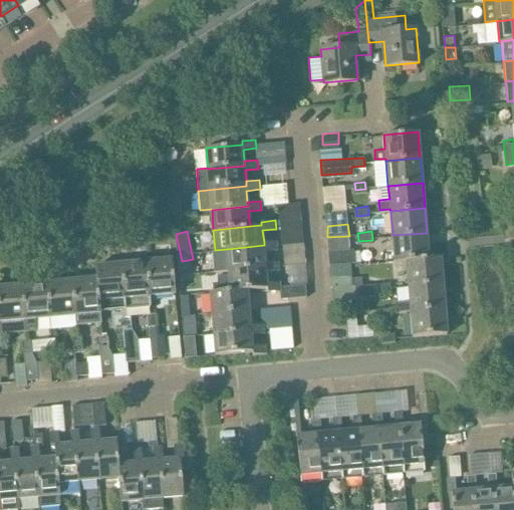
[(429,257),(427,233),(393,235),(394,249),(386,250),(387,261),(395,260),(395,262),(406,261),(406,259),(429,257)]
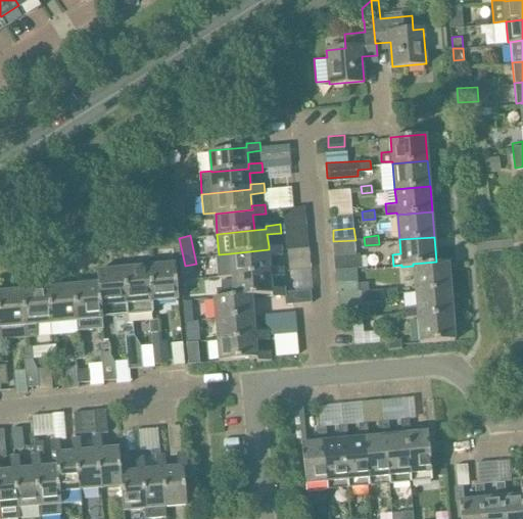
[(219,254),(217,254),(219,275),(233,274),(271,270),(270,267),(269,255),(282,254),(282,252),(282,245),(269,246),(269,249),(231,253),(219,254)]
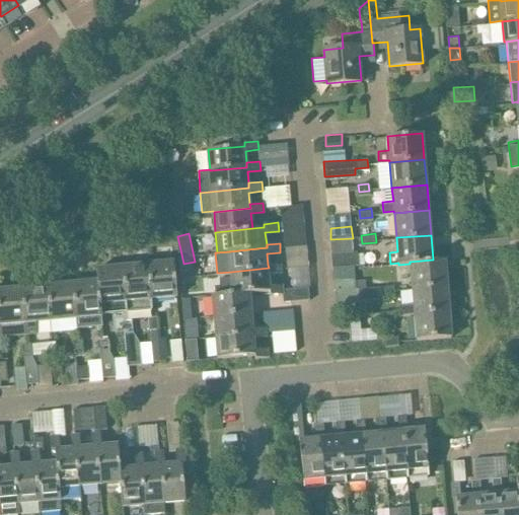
[(359,265),(358,250),(331,251),(332,267),(359,265)]
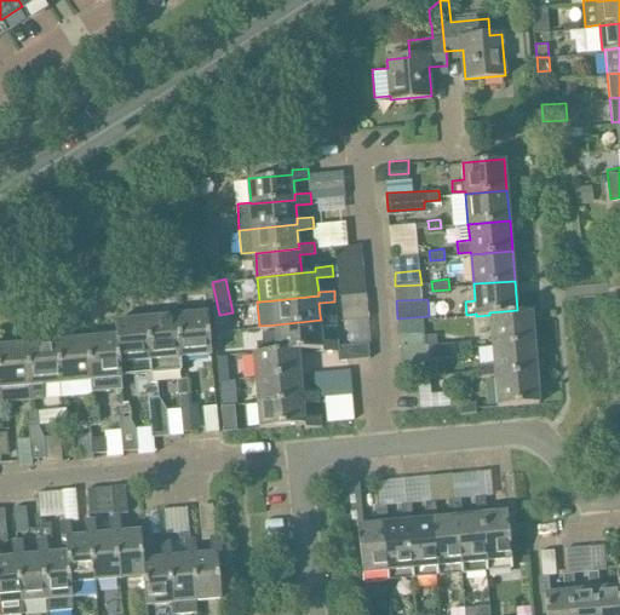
[(489,315),(492,343),(534,339),(532,309),(517,310),(489,312),(489,315)]
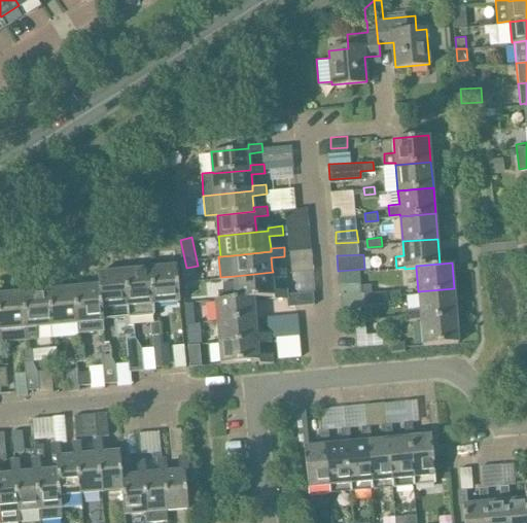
[(177,265),(150,268),(153,303),(180,301),(177,265)]
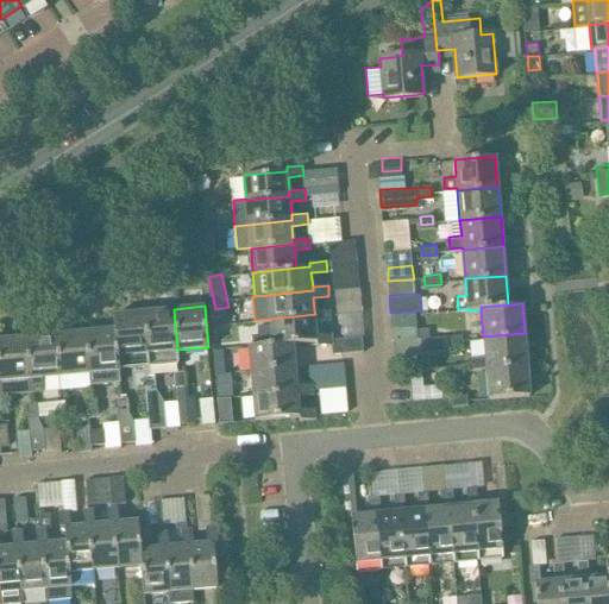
[(149,363),(144,312),(143,312),(142,307),(126,308),(127,313),(113,314),(114,329),(117,328),(119,366),(149,363)]
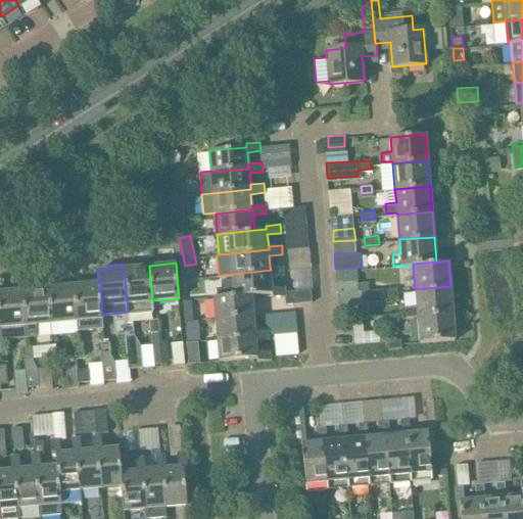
[(152,300),(149,266),(124,268),(128,312),(152,310),(151,300),(152,300)]
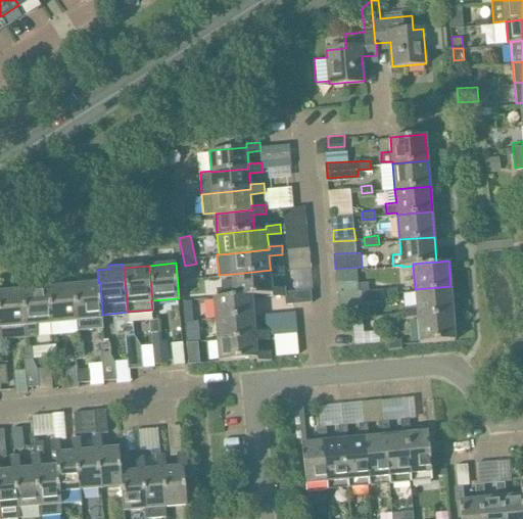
[(251,294),(272,292),(272,286),(271,276),(284,275),(283,266),(270,267),(271,270),(233,274),(235,294),(251,292),(251,294)]
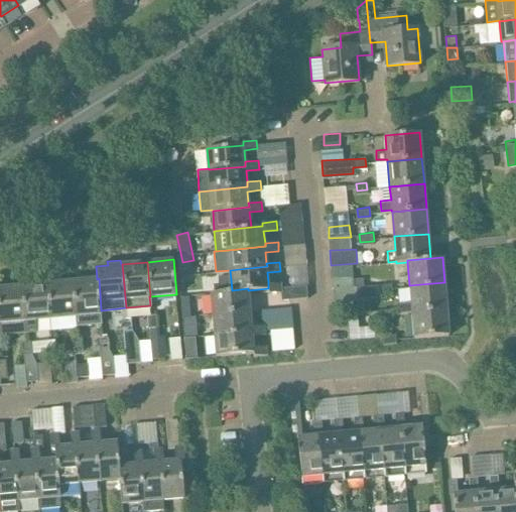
[(99,278),(97,279),(74,281),(77,314),(76,314),(77,325),(101,322),(100,312),(102,312),(101,310),(99,278)]
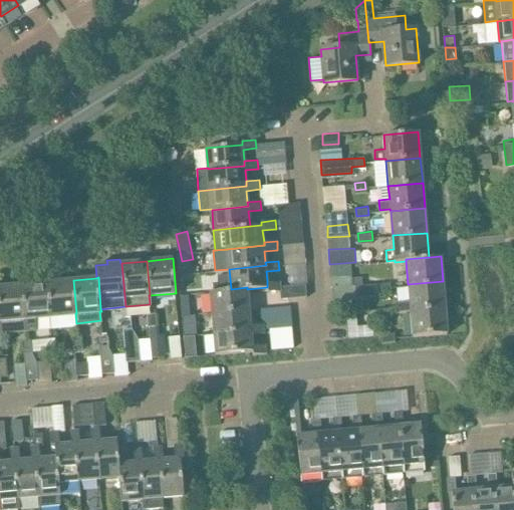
[(73,280),(48,282),(51,316),(75,313),(76,313),(73,280)]
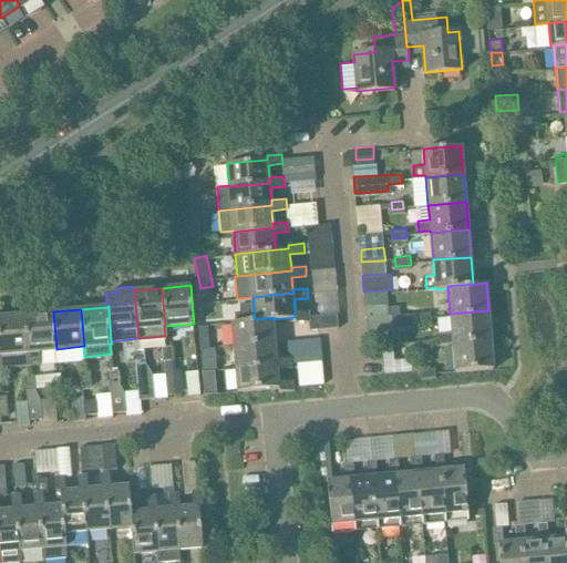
[(295,310),(295,317),(296,319),(309,318),(309,309),(295,310)]
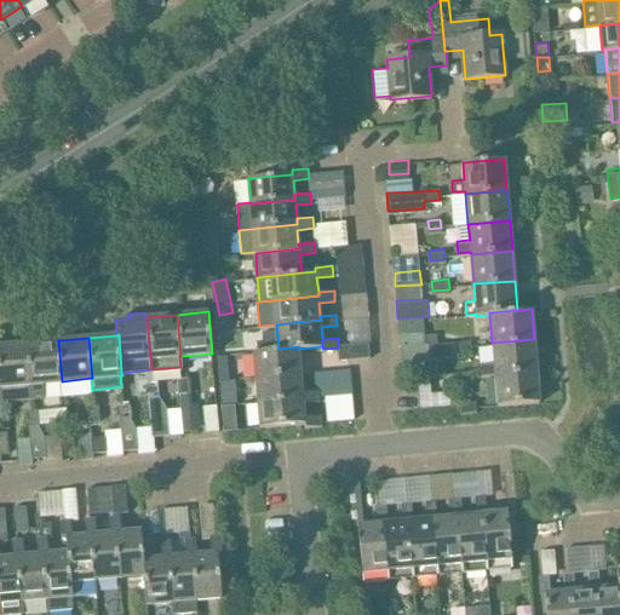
[(470,339),(454,340),(455,351),(471,350),(470,339)]
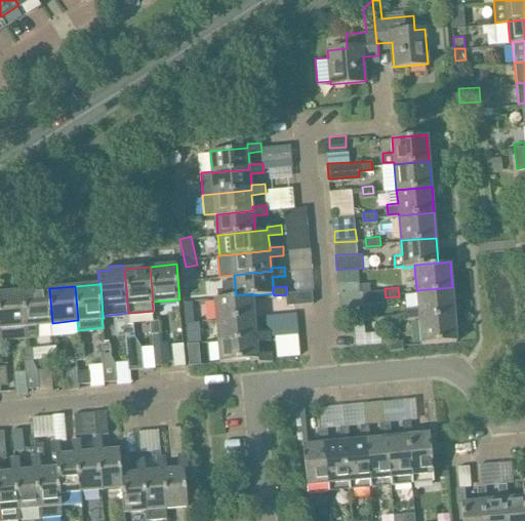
[(455,313),(452,287),(416,290),(418,306),(406,307),(407,316),(418,315),(419,316),(455,313)]
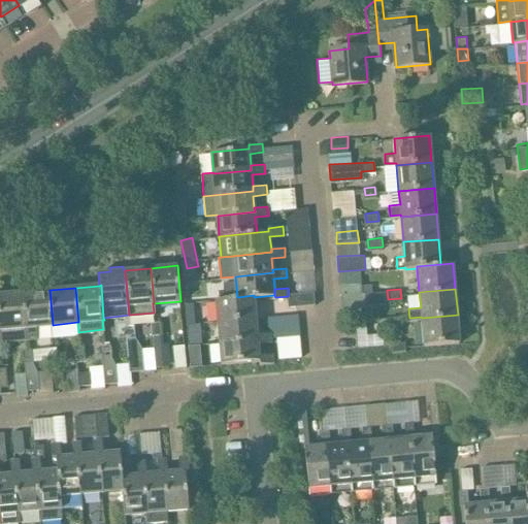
[(50,290),(24,292),(28,338),(37,337),(36,326),(53,325),(50,290)]
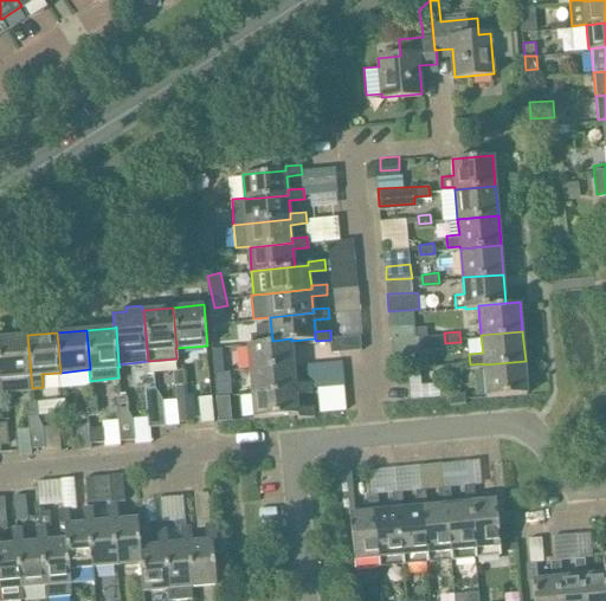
[(330,340),(329,340),(330,350),(337,350),(361,348),(360,333),(330,335),(330,340)]
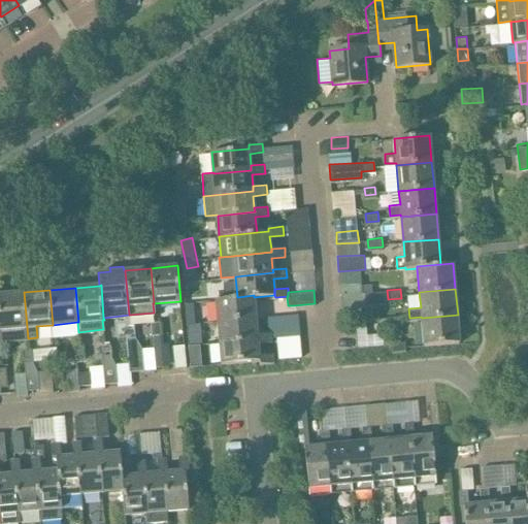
[(385,290),(364,292),(365,305),(386,303),(385,299),(385,290)]
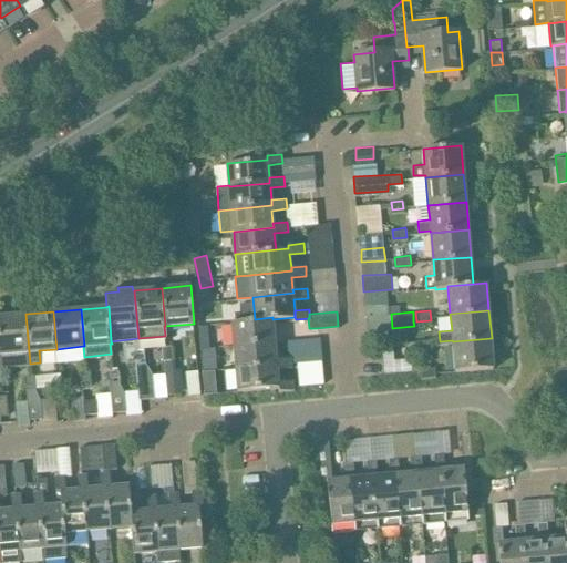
[(30,364),(26,314),(0,316),(0,335),(3,366),(30,364)]
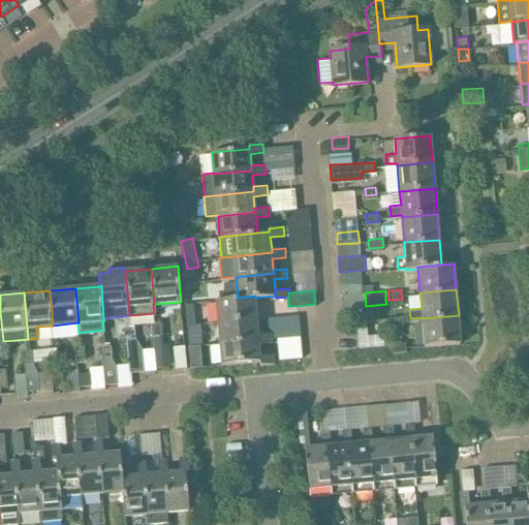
[(256,317),(254,298),(254,296),(238,298),(216,300),(218,320),(256,317)]
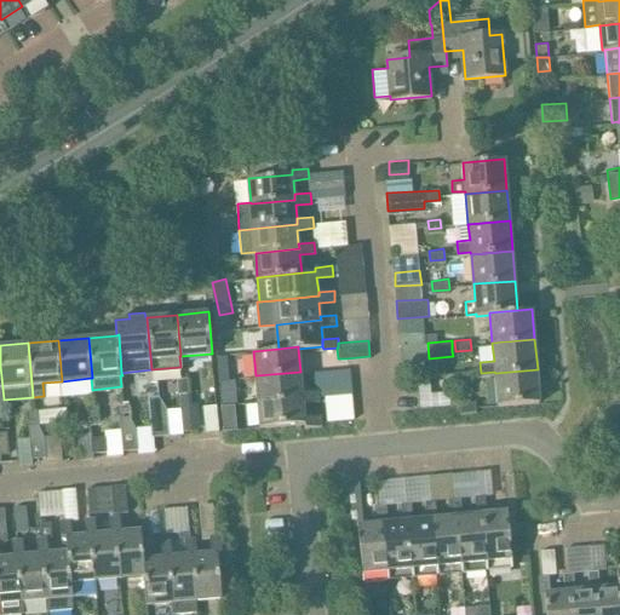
[(540,401),(538,369),(495,373),(498,404),(540,401)]
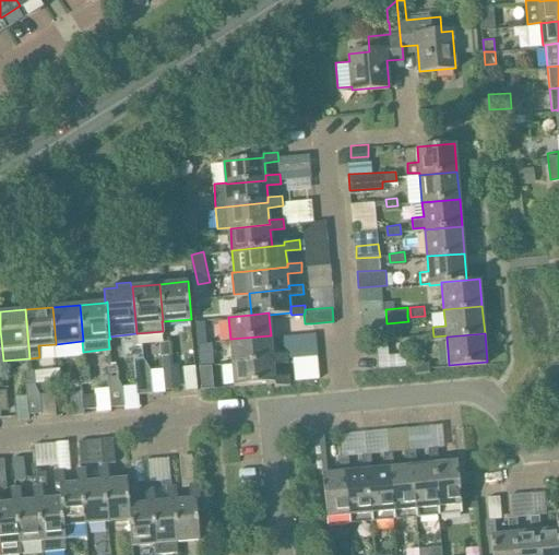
[(272,352),(271,335),(230,339),(232,361),(272,357),(273,362),(287,361),(286,351),(272,352)]
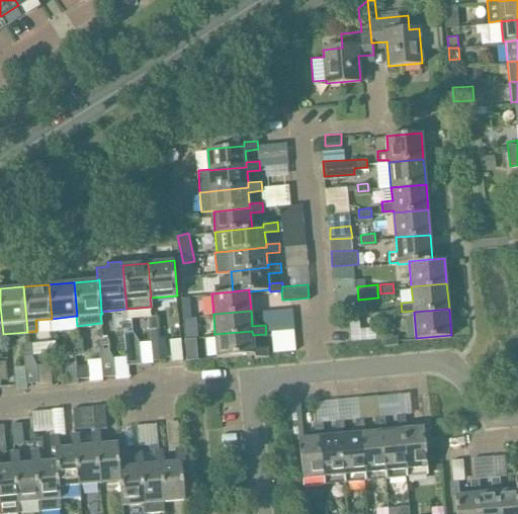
[(148,315),(149,328),(158,328),(157,315),(148,315)]
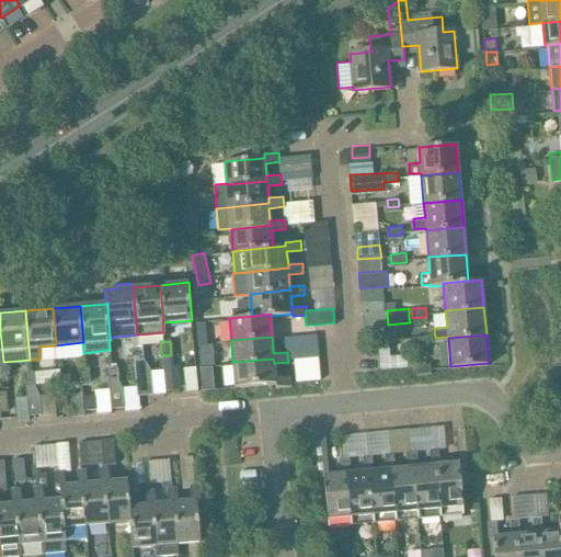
[(318,356),(317,343),(294,345),(295,359),(318,356)]
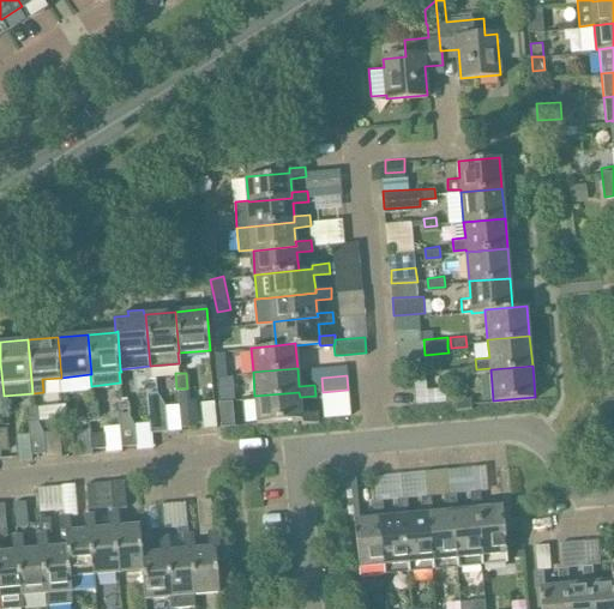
[(419,387),(420,397),(446,396),(446,386),(419,387)]
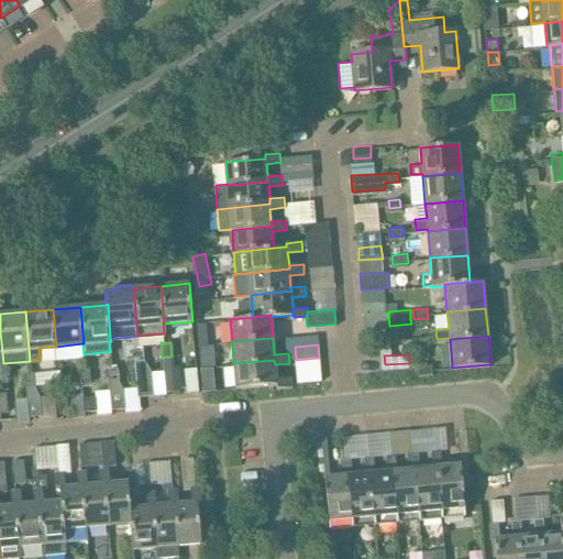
[(172,357),(162,357),(165,388),(180,387),(179,364),(173,365),(172,357)]
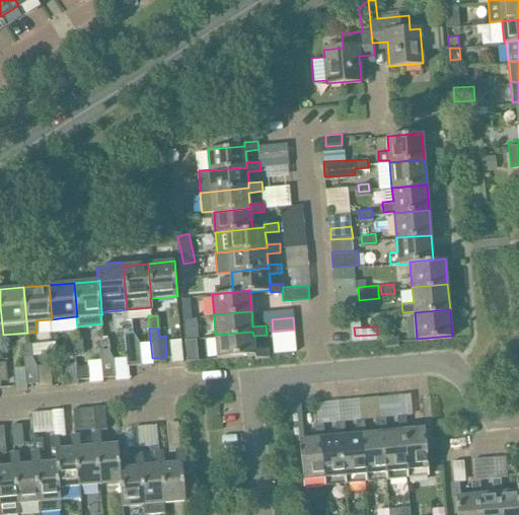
[(140,341),(133,329),(124,329),(127,364),(141,363),(140,341)]
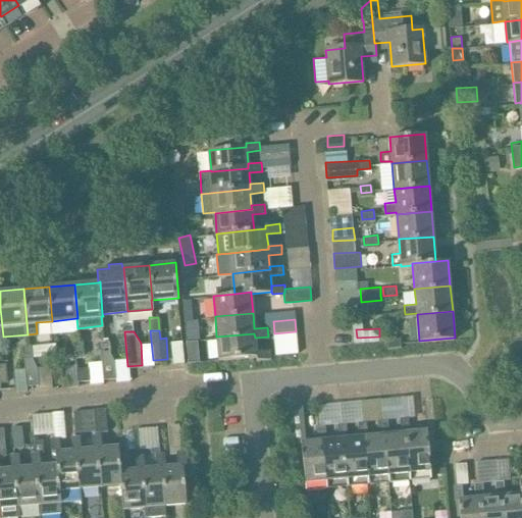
[(256,350),(255,338),(254,333),(216,337),(218,359),(255,355),(256,360),(269,358),(268,349),(256,350)]
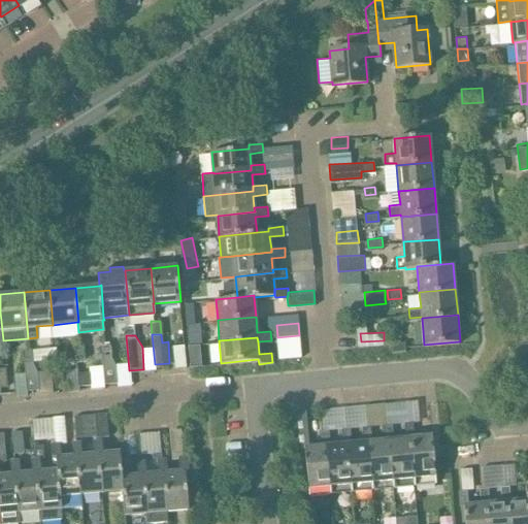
[(84,356),(83,341),(73,342),(75,357),(84,356)]
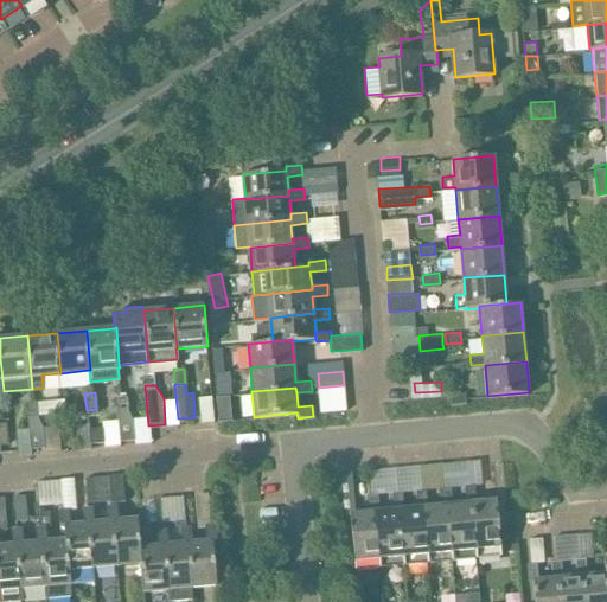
[(202,394),(203,418),(235,417),(234,392),(202,394)]
